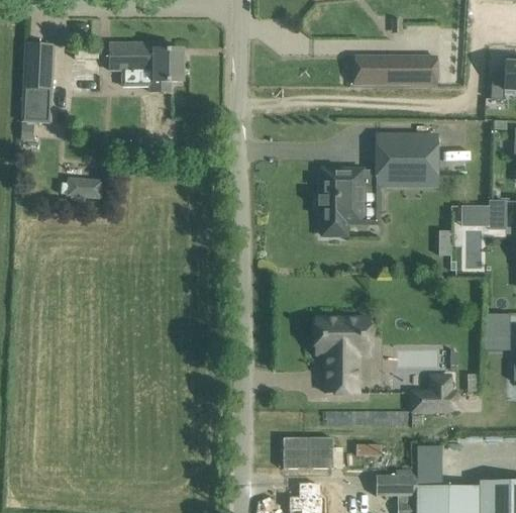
[(26,41),(23,86),(52,87),(54,43),(26,41)]
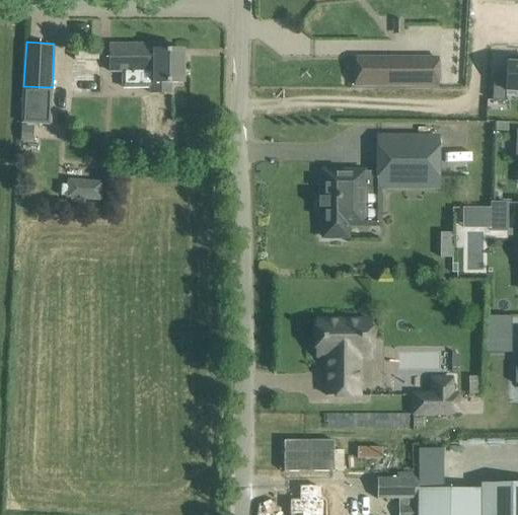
[(171,42),(111,42),(111,69),(123,69),(123,85),(151,85),(151,90),(171,90),(171,80),(183,80),(183,48),(171,48),(171,42)]
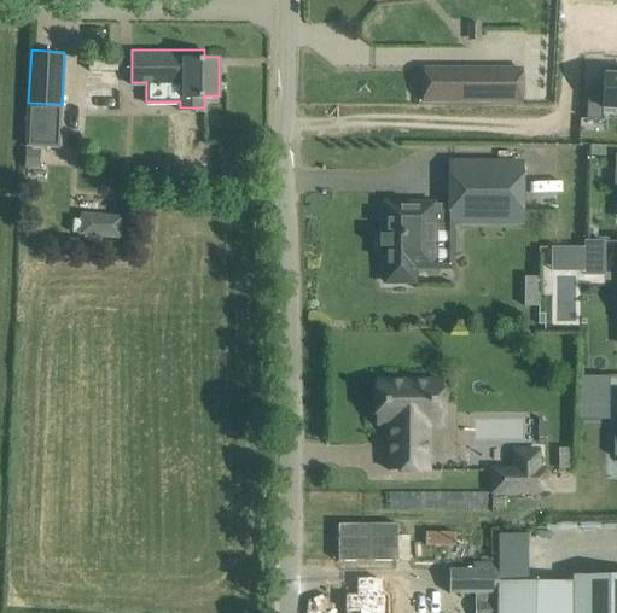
[(425,65),(425,99),(522,99),(522,65),(425,65)]
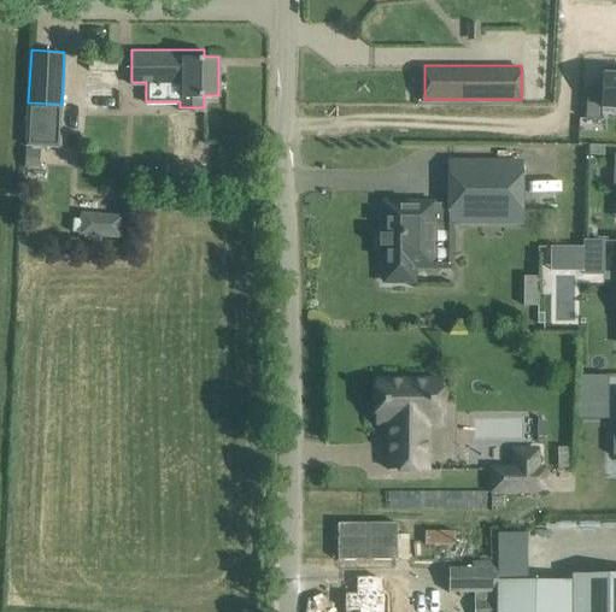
[(587,86),(586,116),(602,117),(602,105),(615,106),(615,72),(603,71),(603,87),(587,86)]
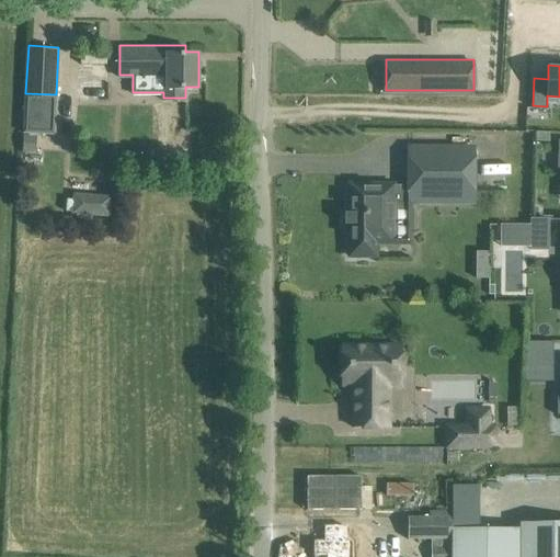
[(537,129),(536,138),(550,139),(550,129),(537,129)]
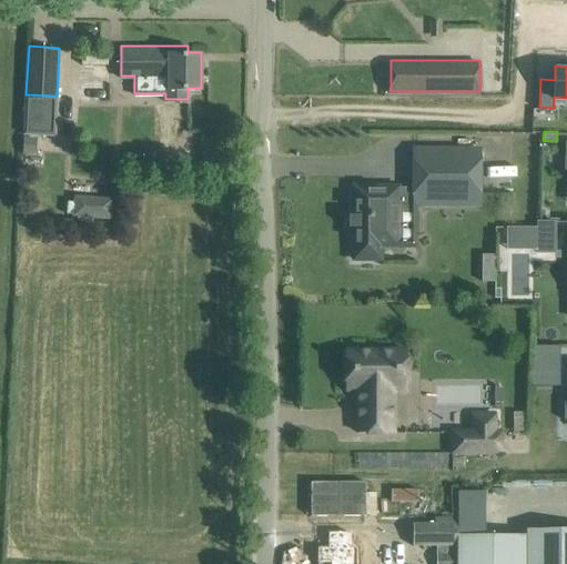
[(481,148),(414,147),(414,202),(481,202),(481,148)]
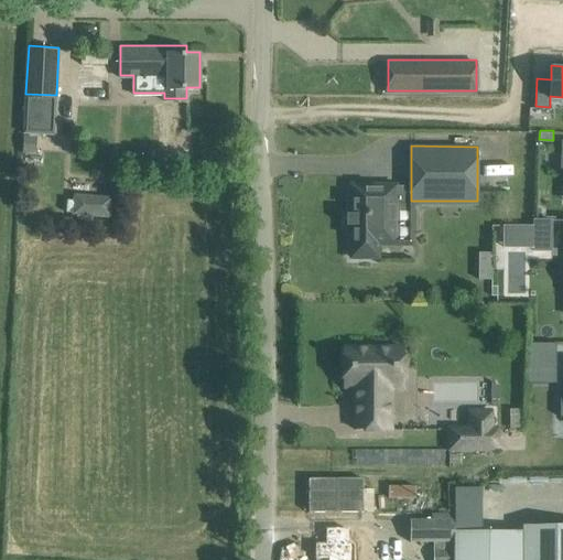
[(352,212),(347,212),(347,223),(352,223),(352,255),(378,255),(378,241),(396,241),(396,201),(405,201),(405,191),(405,183),(352,183),(352,202),(352,212)]
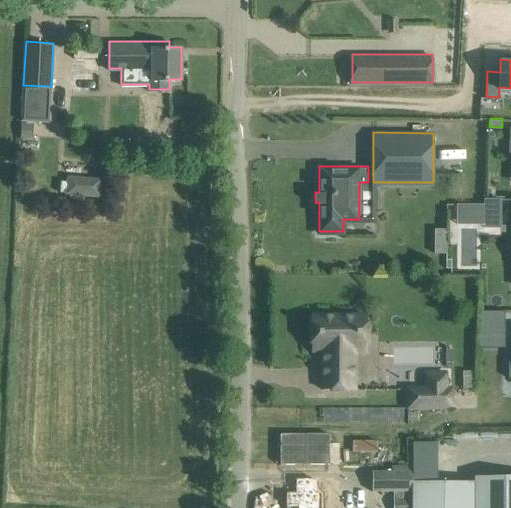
[(79,192),(80,180),(61,179),(60,190),(71,192),(70,197),(84,198),(85,193),(79,192)]
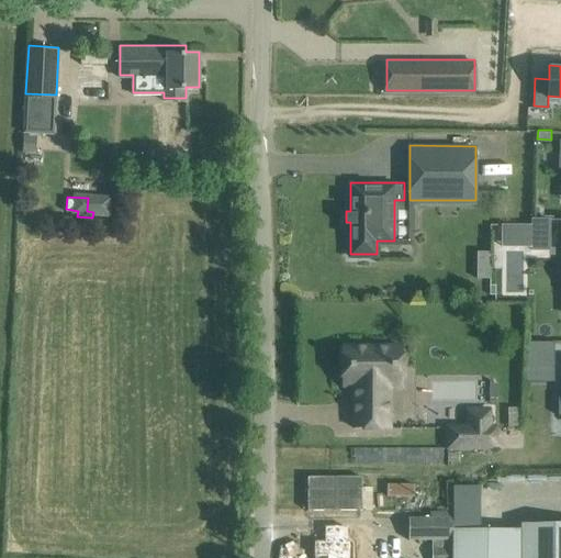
[(531,216),(531,230),(550,230),(550,216),(541,216),(531,216)]
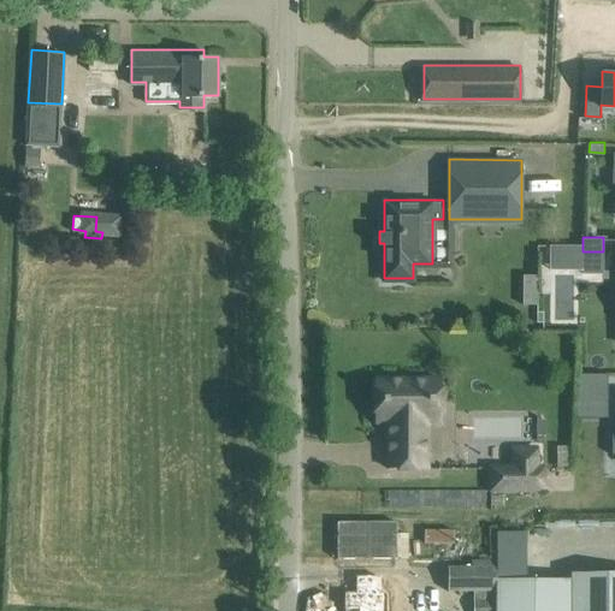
[(524,294),(524,303),(538,303),(538,294),(524,294)]
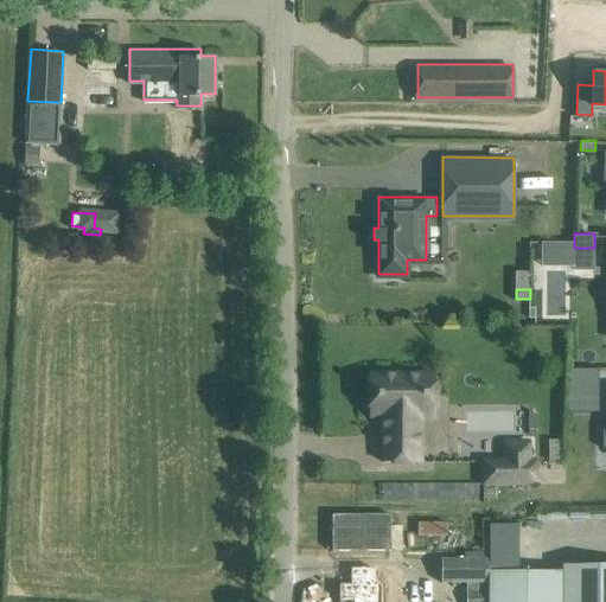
[(544,290),(531,307),(550,321),(563,306),(544,290)]
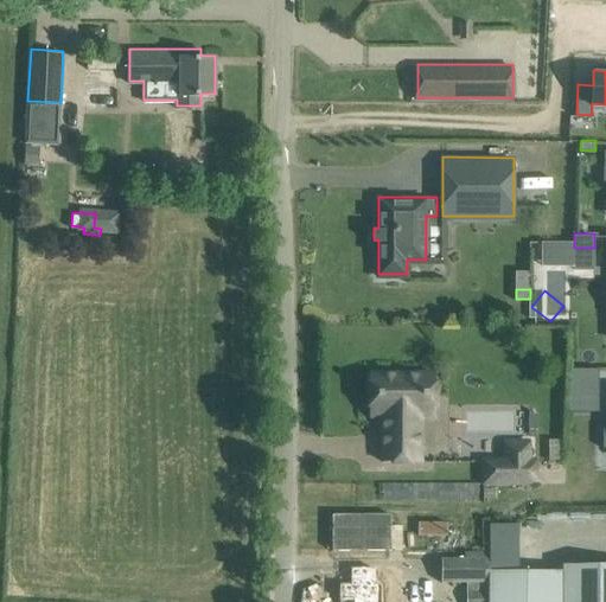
[(382,414),(383,459),(420,459),(421,414),(434,414),(434,371),(370,371),(370,414),(382,414)]
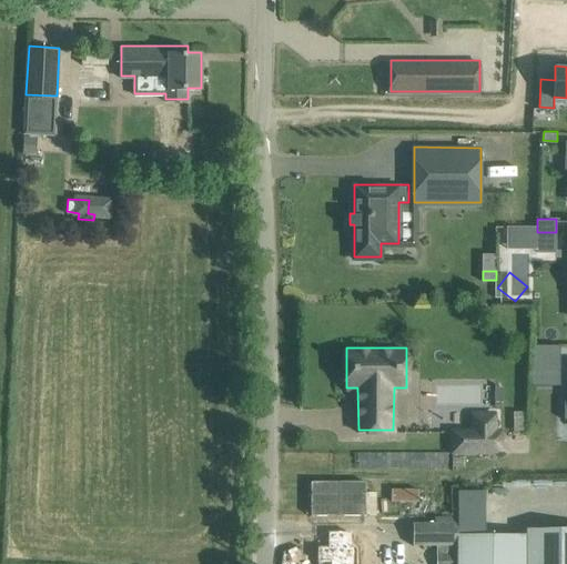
[(532,369),(530,382),(559,382),(559,370),(532,369)]
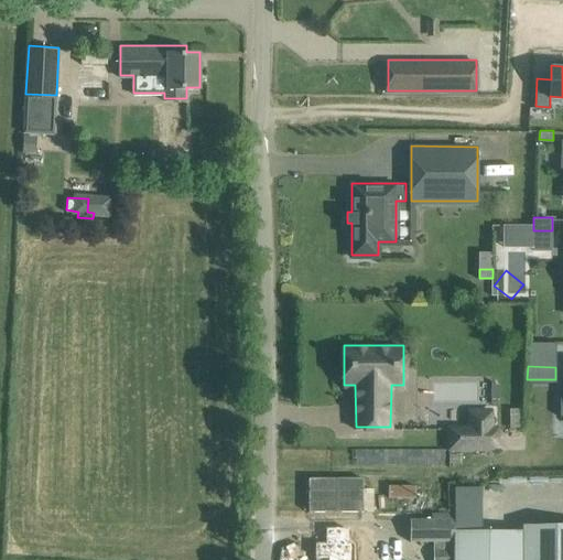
[(450,426),(450,447),(497,447),(498,427),(491,427),(491,408),(471,408),(471,427),(450,426)]
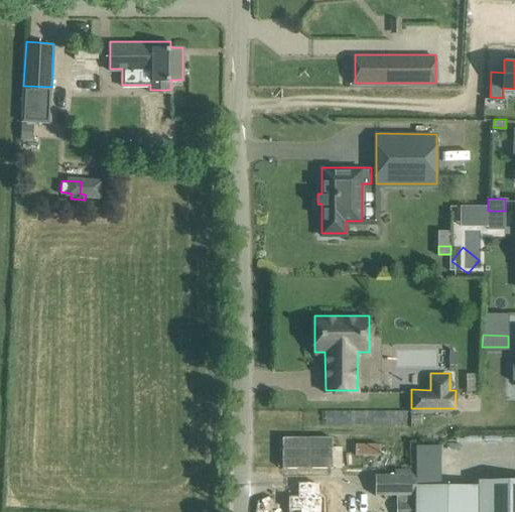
[(479,378),(467,378),(467,390),(479,390),(479,378)]
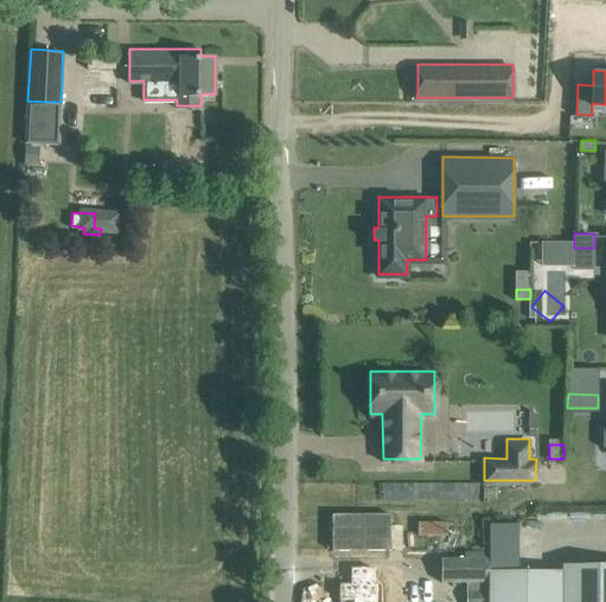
[(442,555),(442,581),(467,581),(490,581),(490,569),(490,555),(452,555),(442,555)]
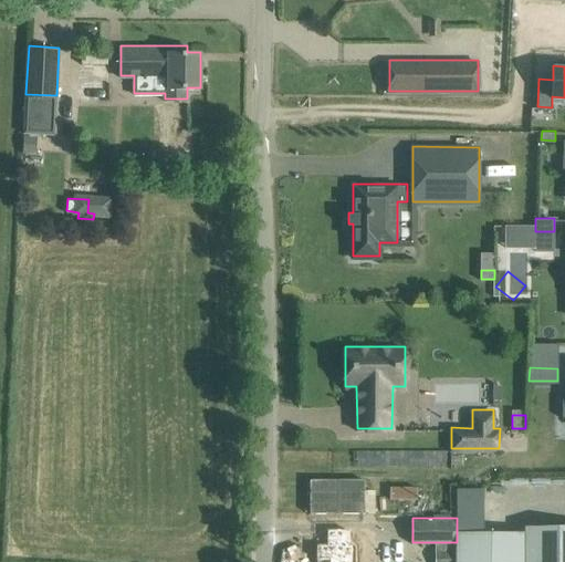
[(524,561),(564,561),(564,524),(525,524),(525,531),(524,561)]
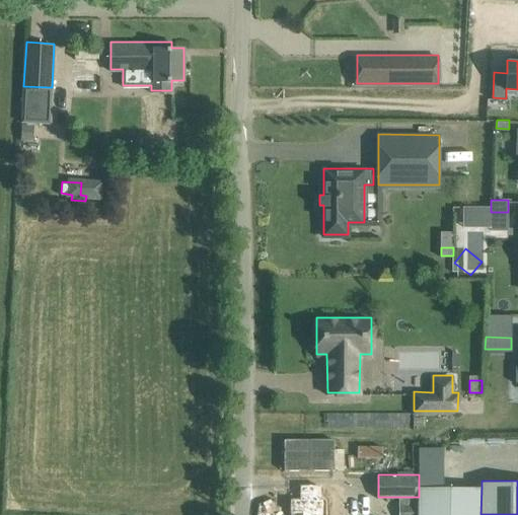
[(418,514),(481,514),(482,487),(419,487),(419,497),(418,504),(418,514)]
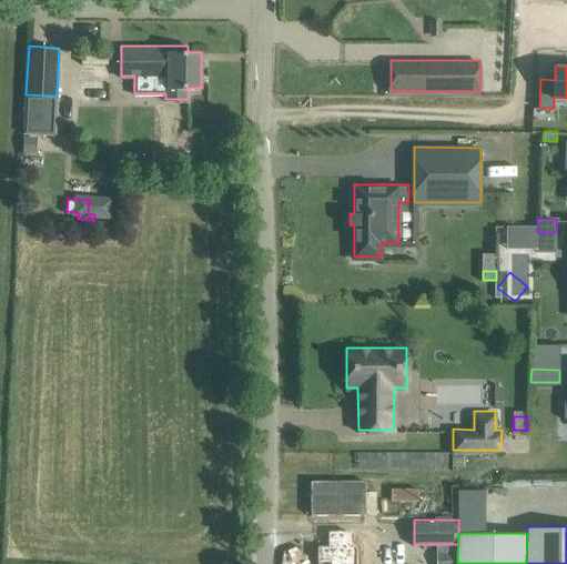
[(345,559),(319,557),(317,563),(367,563),(368,536),(343,536),(343,551),(345,552),(345,559)]
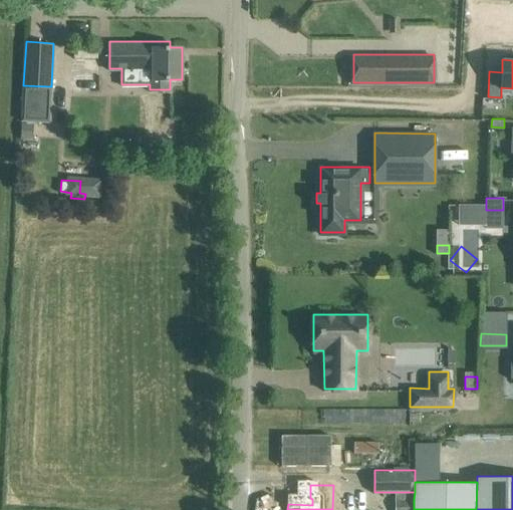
[(396,492),(396,509),(414,509),(414,499),(415,492),(396,492)]
